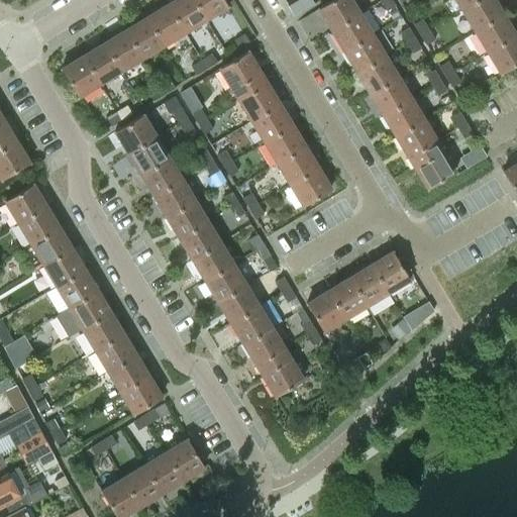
[(184,32),(205,19),(193,0),(172,0),(167,4),(184,32)]
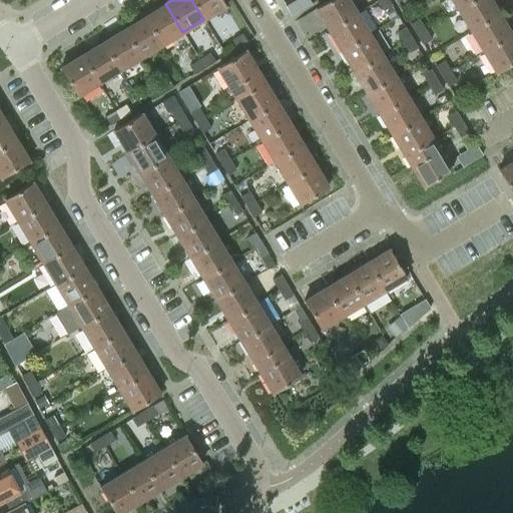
[(220,0),(191,0),(203,19),(224,6),(220,0)]
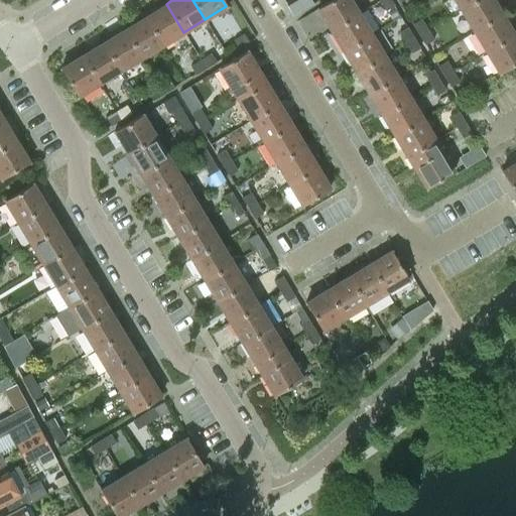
[(330,30),(358,13),(350,0),(330,0),(316,8),(330,30)]
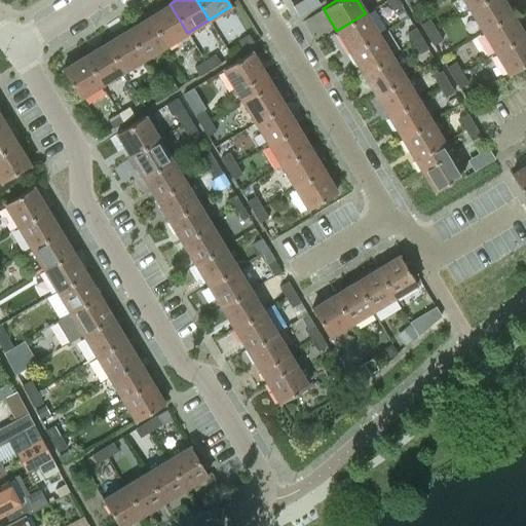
[(398,0),(386,0),(392,11),(402,5),(398,0)]
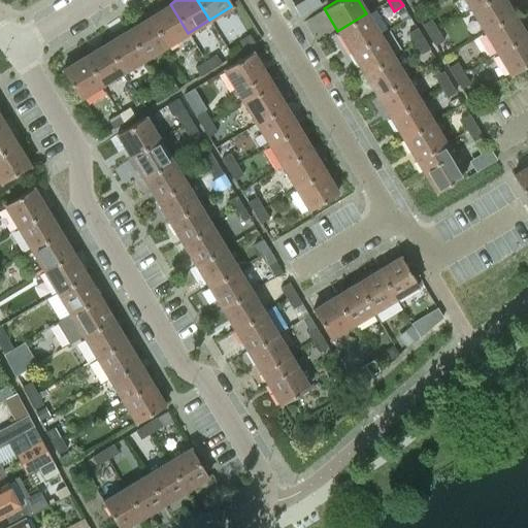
[(464,0),(470,9),(486,0),(464,0)]
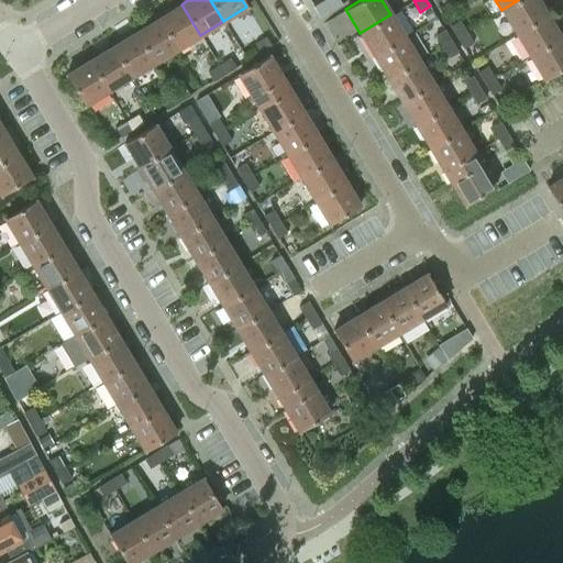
[(538,0),(518,0),(501,10),(516,33),(547,14),(538,0)]
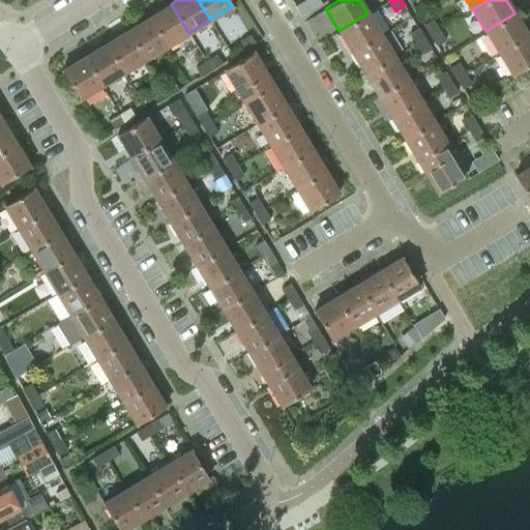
[(303,1),(295,6),(301,16),(307,11),(310,10),(303,1)]
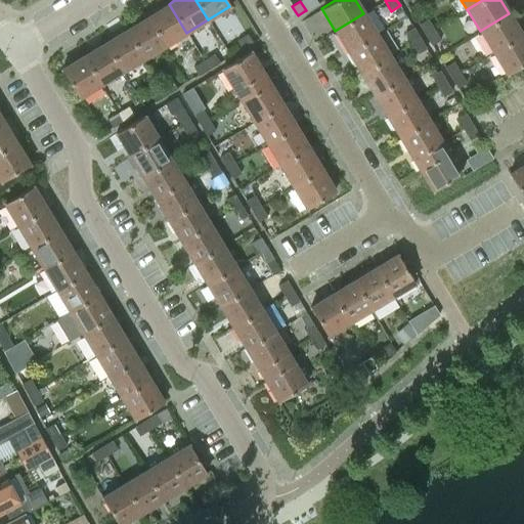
[(165,46),(186,33),(169,4),(147,16),(165,46)]
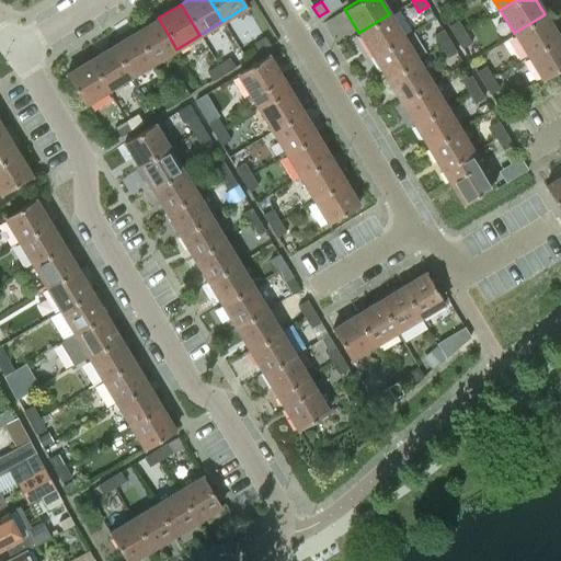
[(435,18),(431,10),(420,16),(424,23),(435,18)]
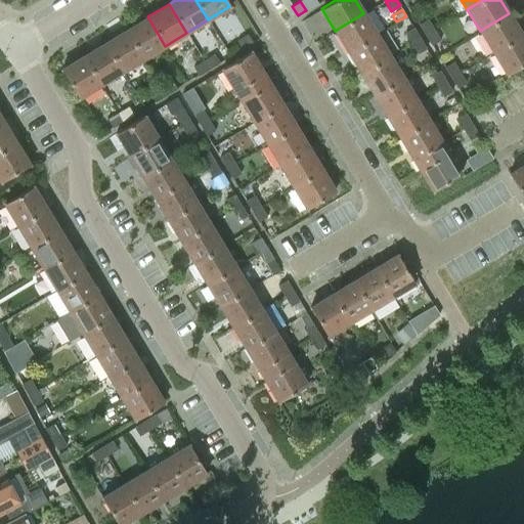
[(363,13),(335,31),(348,52),(377,35),(363,13)]
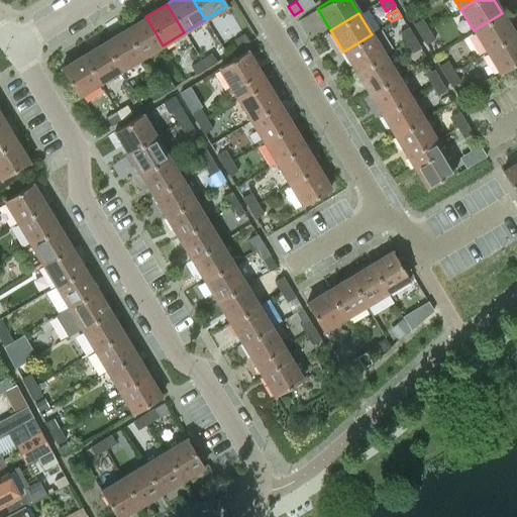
[(474,30),(486,52),(515,34),(502,13),(474,30)]
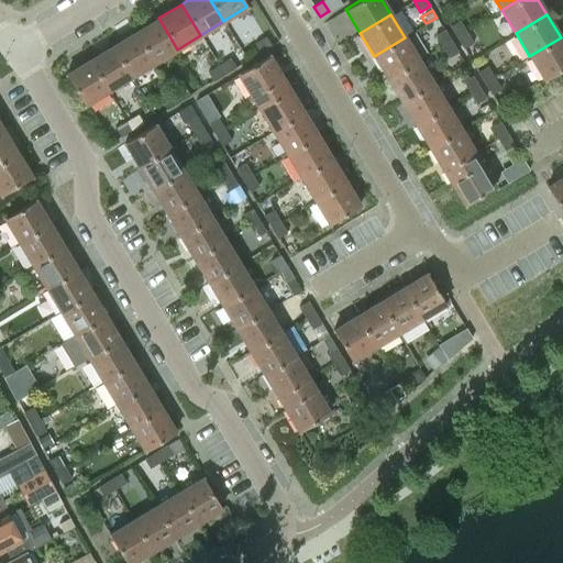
[(154,63),(177,50),(158,18),(135,32),(154,63)]
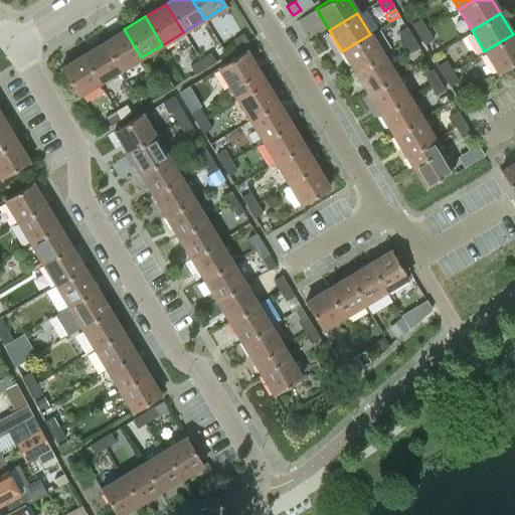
[(417,34),(425,29),(419,18),(411,24),(417,34)]
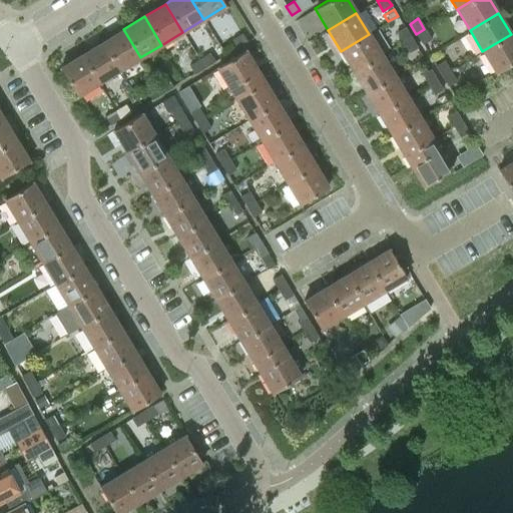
[(402,42),(411,37),(405,27),(396,32),(402,42)]
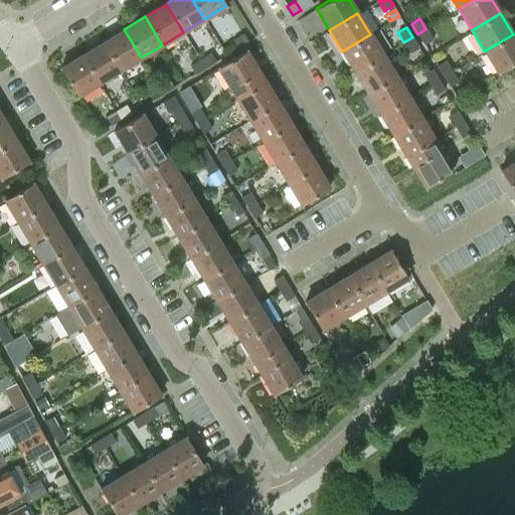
[(120,70),(141,57),(124,29),(103,42),(120,70)]
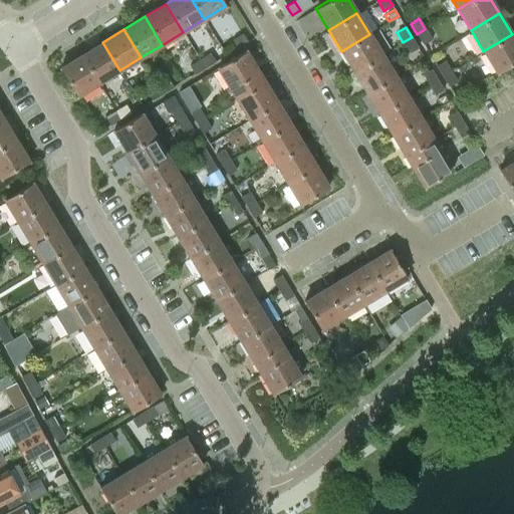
[(425,29),(417,34),(423,44),(431,39),(425,29)]
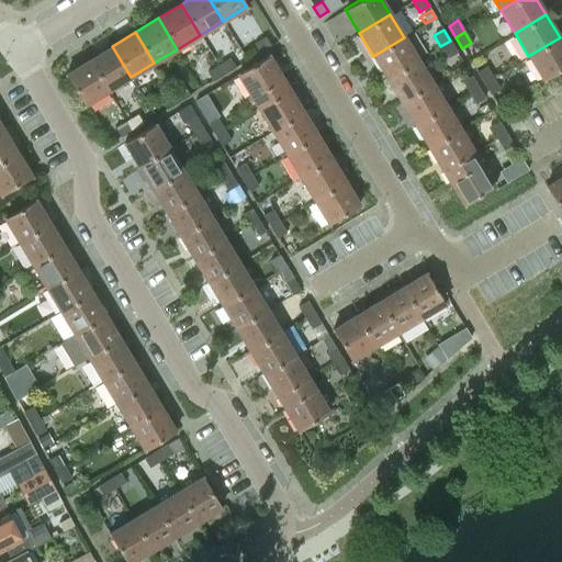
[(254,44),(259,53),(271,46),(265,36),(254,44)]
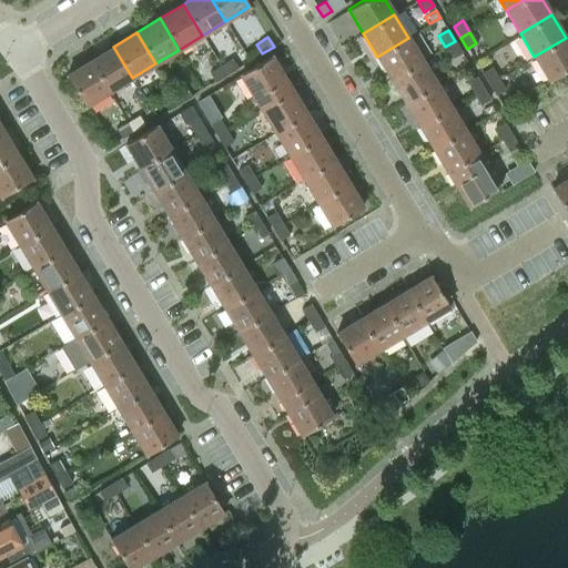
[(408,38),(377,57),(391,80),(423,61),(408,38)]
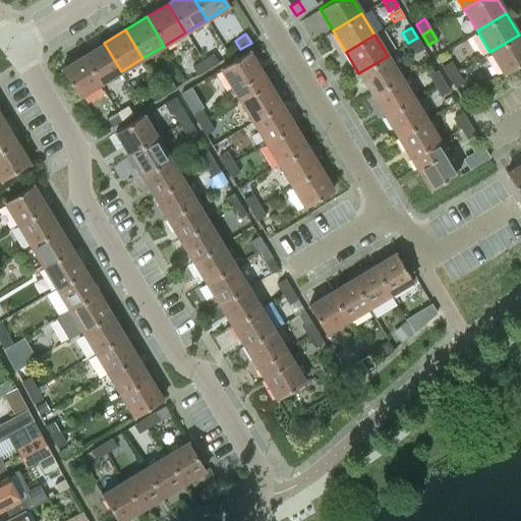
[(520,63),(520,38),(519,35),(489,52),(503,74),(520,63)]
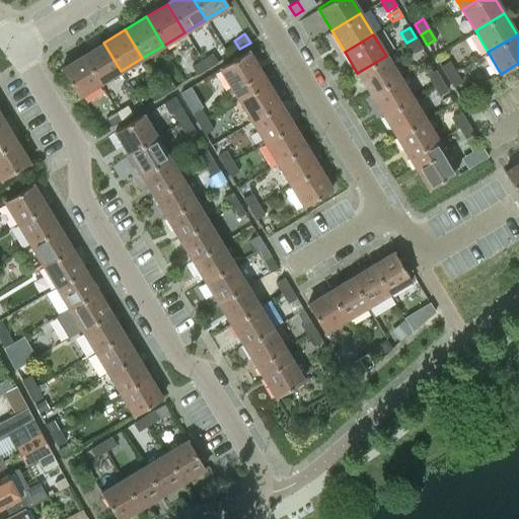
[(416,38),(406,43),(413,54),(422,48),(416,38)]
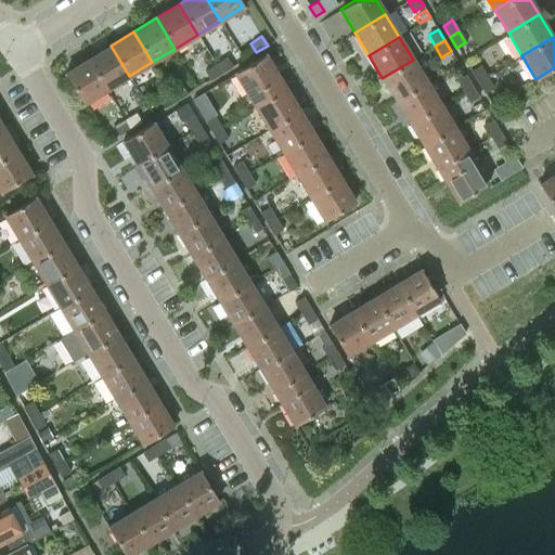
[(106,90),(129,76),(111,46),(88,59),(106,90)]
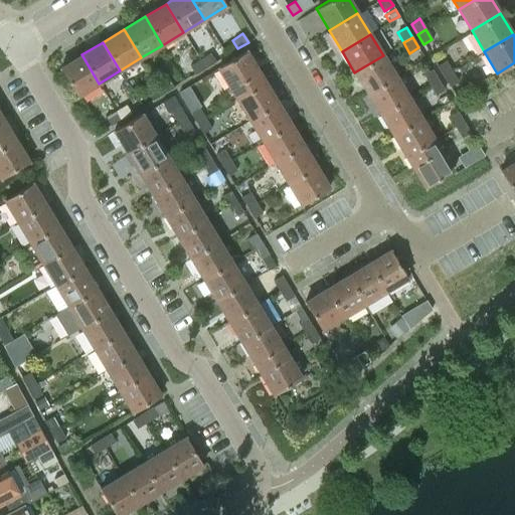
[(217,68),(236,100),(265,81),(245,50),(217,68)]
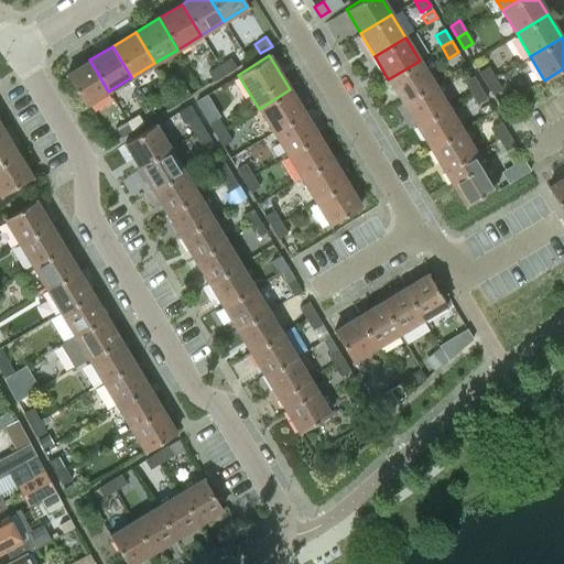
[(230,58),(219,65),(225,75),(236,68),(230,58)]
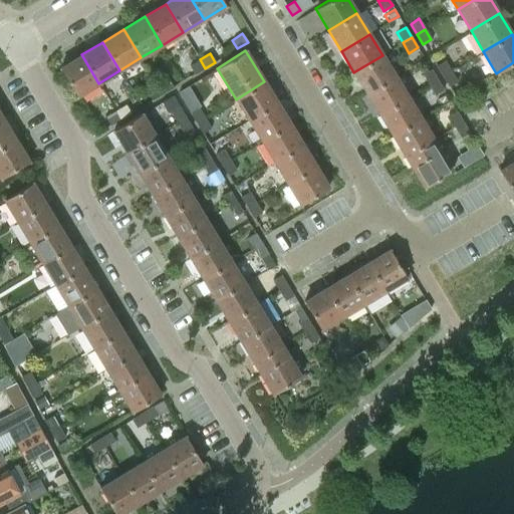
[(76,96),(98,83),(81,54),(59,67),(76,96)]
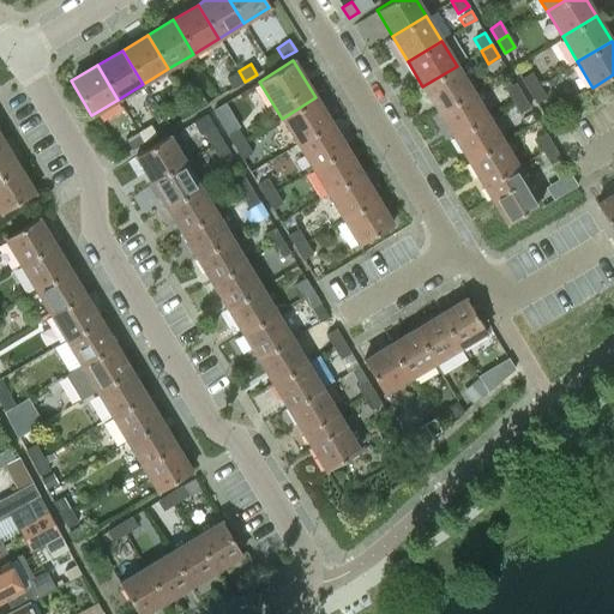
[(457,66),(422,86),(438,112),(471,91),(457,66)]
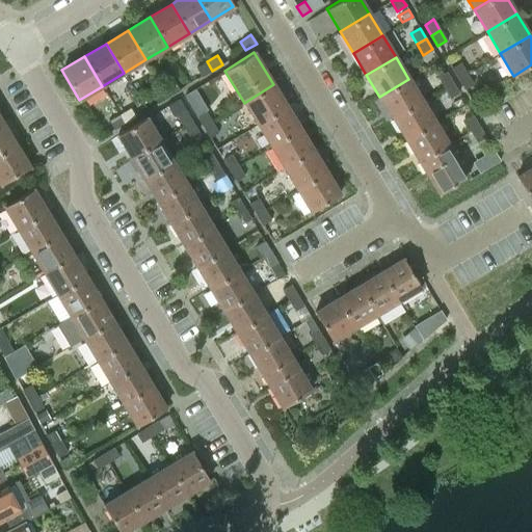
[(212,71),(207,61),(195,68),(202,77),(212,71)]
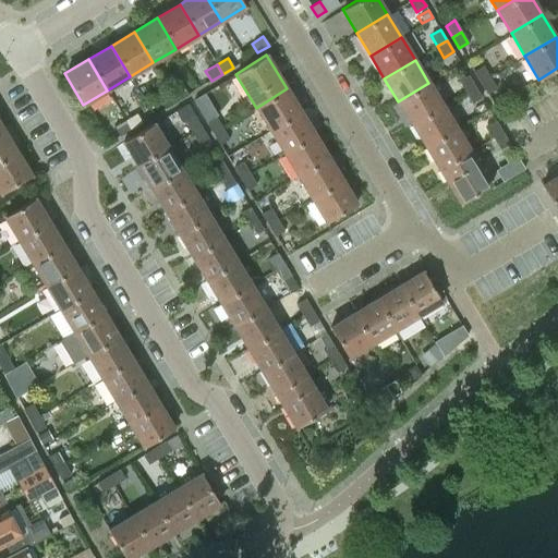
[(480,83),(489,77),(482,65),(473,72),(480,83)]
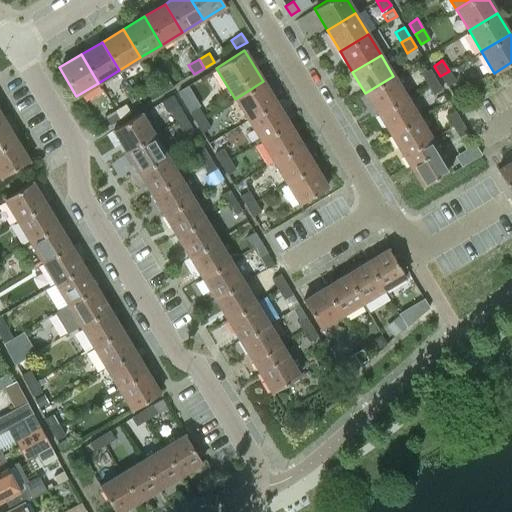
[(427,84),(435,79),(429,69),(420,74),(427,84)]
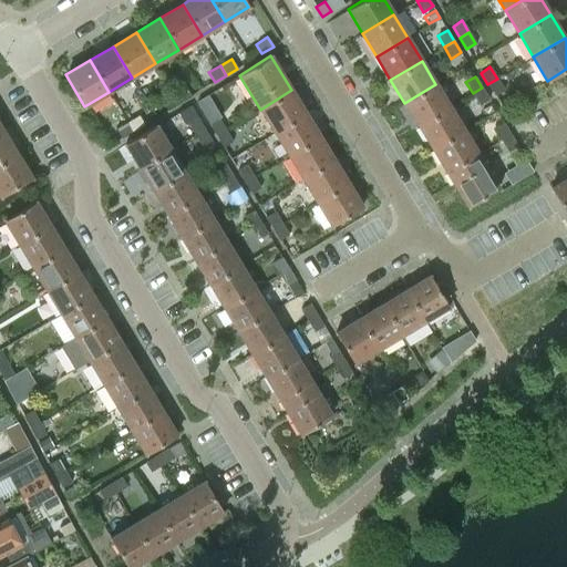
[(497,79),(487,84),(494,95),(504,90),(497,79)]
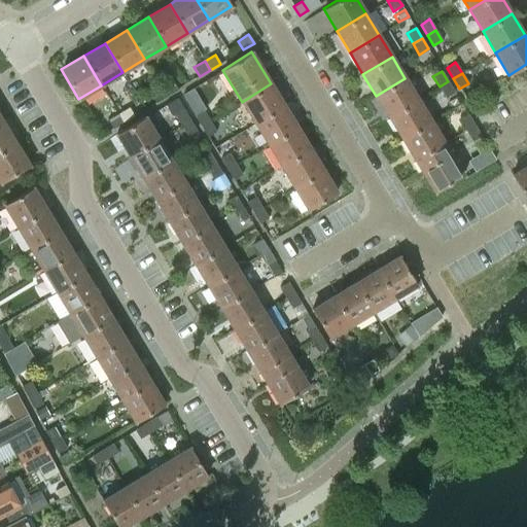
[(405,78),(376,96),(389,117),(418,100),(405,78)]
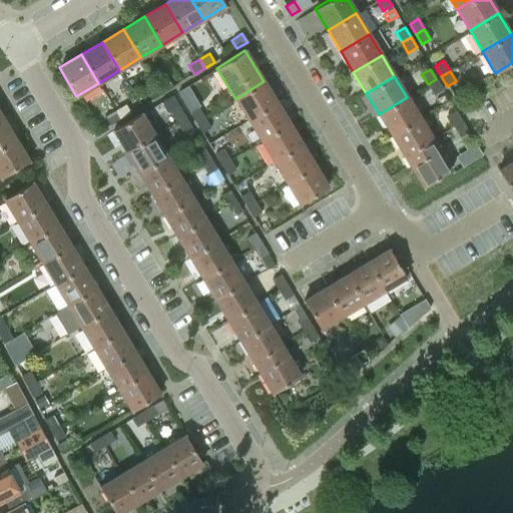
[(167,79),(157,85),(162,93),(172,87),(167,79)]
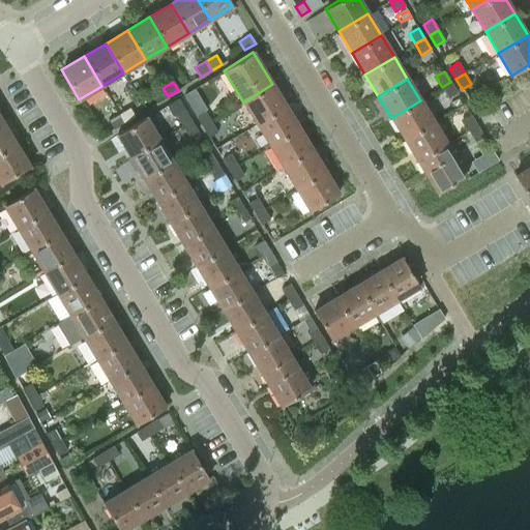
[(457,92),(450,82),(442,87),(448,98),(457,92)]
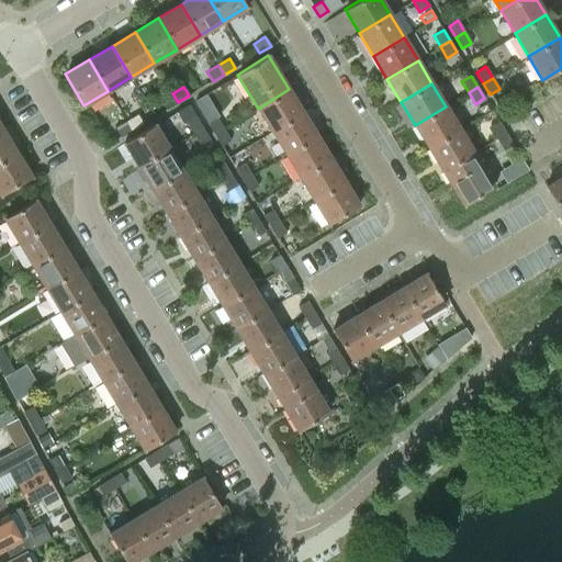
[(303,112),(289,89),(258,109),(272,132),(303,112)]
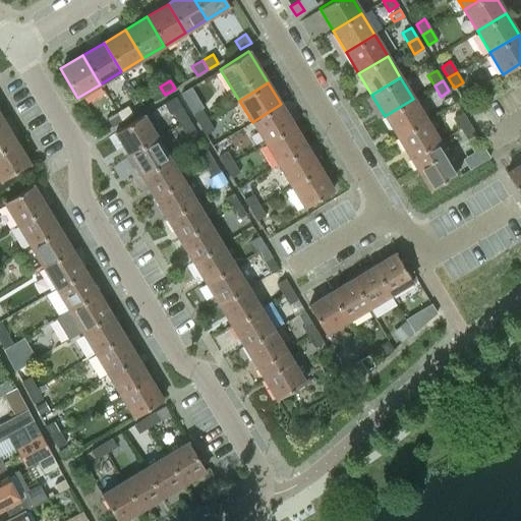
[(165,95),(160,87),(149,93),(154,101),(165,95)]
